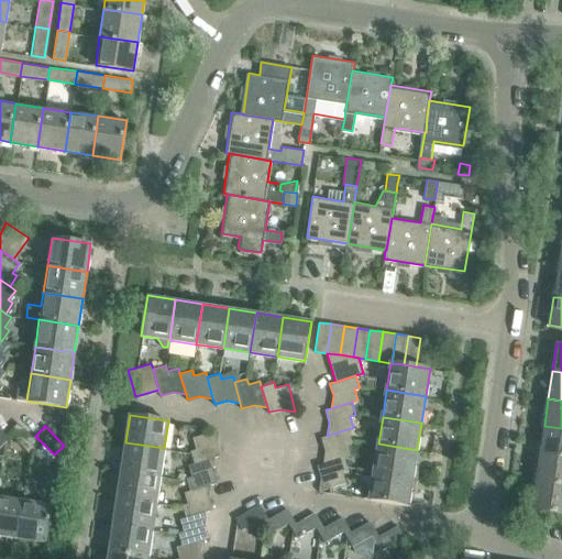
[(540,453),(561,457),(561,428),(544,426),(540,453)]
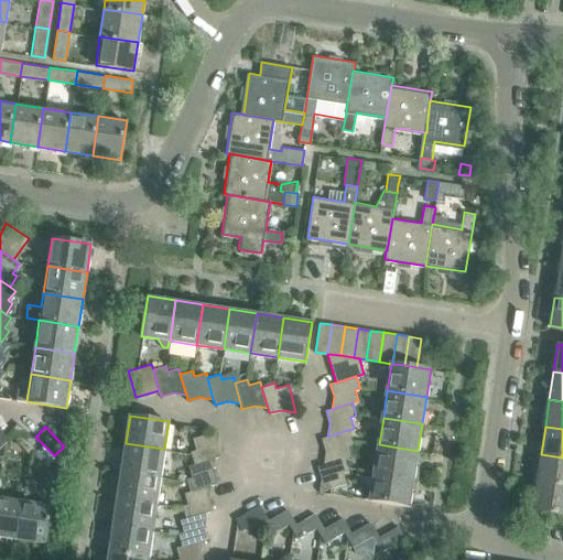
[(193,437),(196,449),(217,442),(218,429),(193,437)]
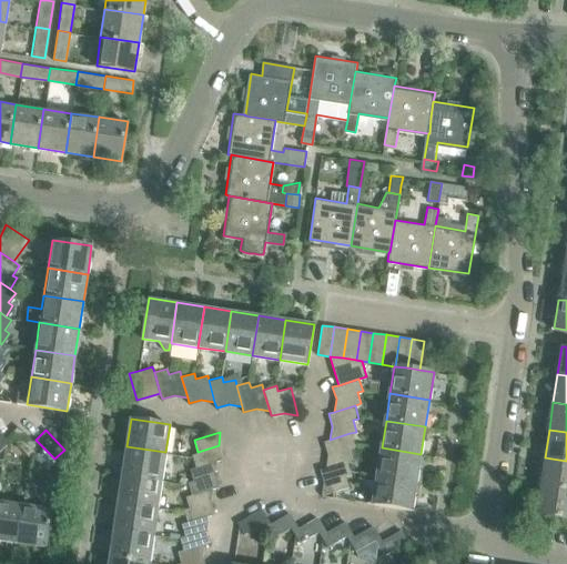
[(350,433),(330,440),(324,442),(327,454),(326,467),(346,461),(352,459),(348,447),(354,445),(350,433)]
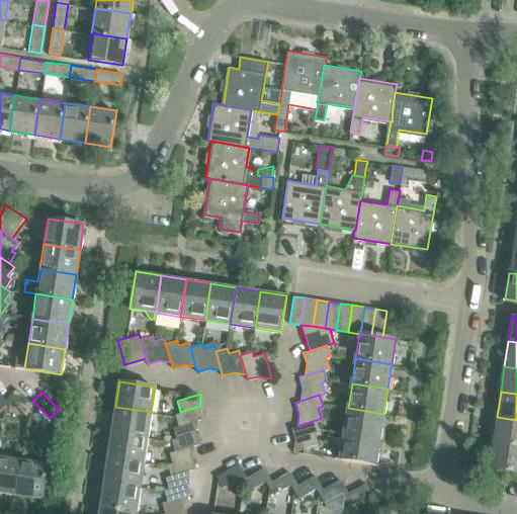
[(175,413),(178,425),(197,420),(202,418),(199,406),(180,412),(175,413)]
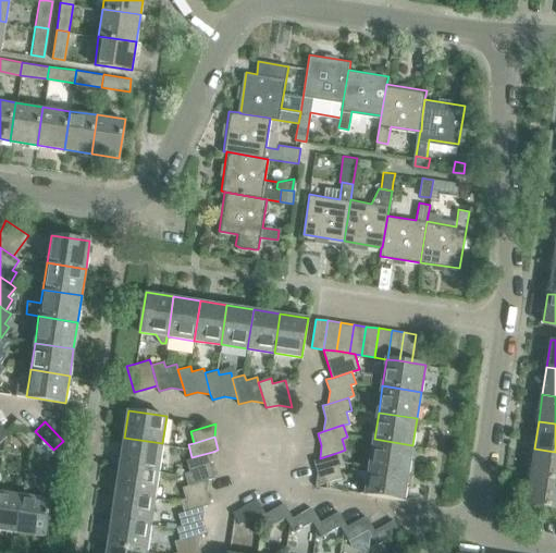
[(120,464),(158,470),(162,443),(124,438),(120,464)]
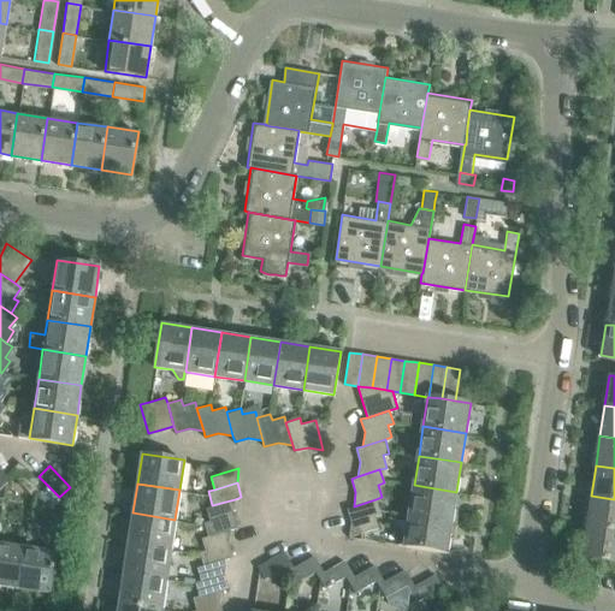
[(409,515),(453,521),(456,492),(414,485),(409,515)]
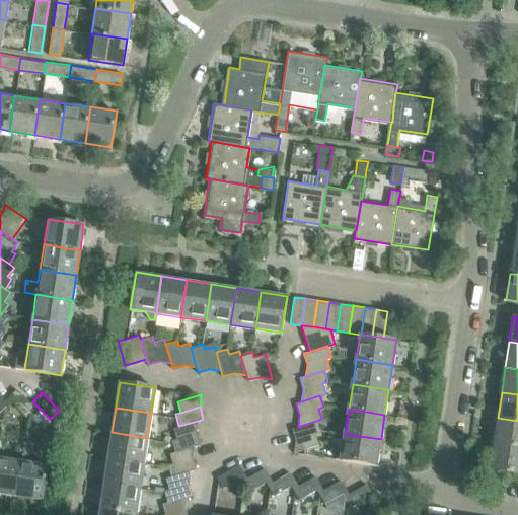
[(494,443),(517,446),(517,421),(498,418),(494,443)]
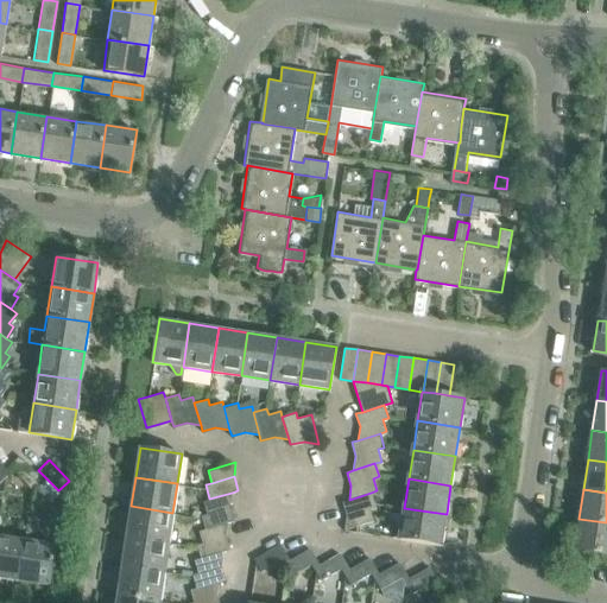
[(233,519),(229,506),(232,493),(209,499),(202,501),(206,513),(201,514),(206,527),(227,521),(233,519)]
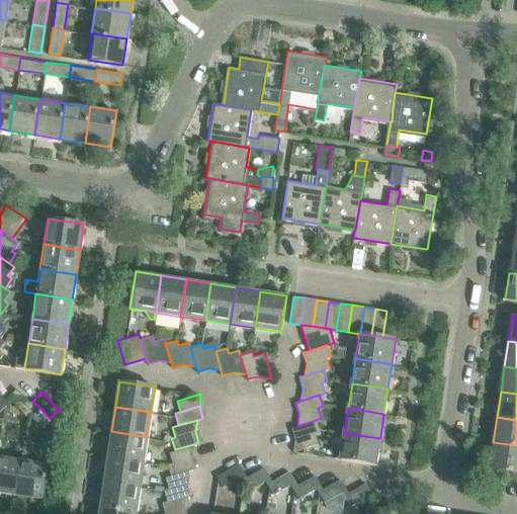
[(297,426),(291,427),(295,438),(293,451),(319,443),(315,432),(319,431),(316,420),(297,426)]
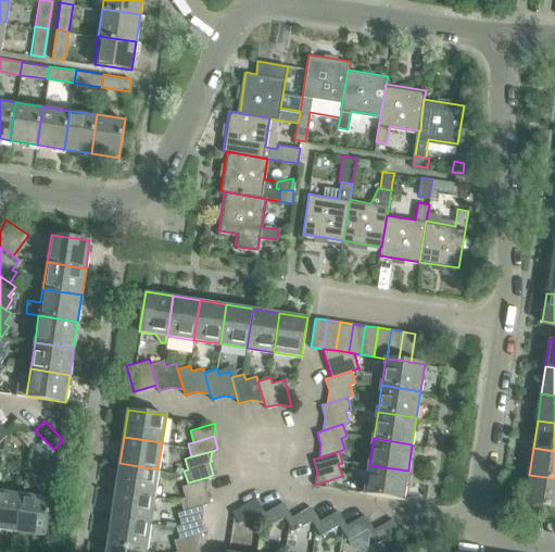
[(115,490),(154,496),(158,469),(120,463),(115,490)]
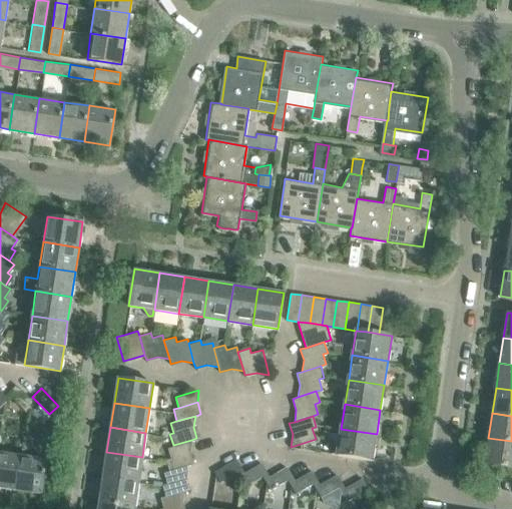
[(337,454),(373,460),(377,434),(341,429),(337,454)]
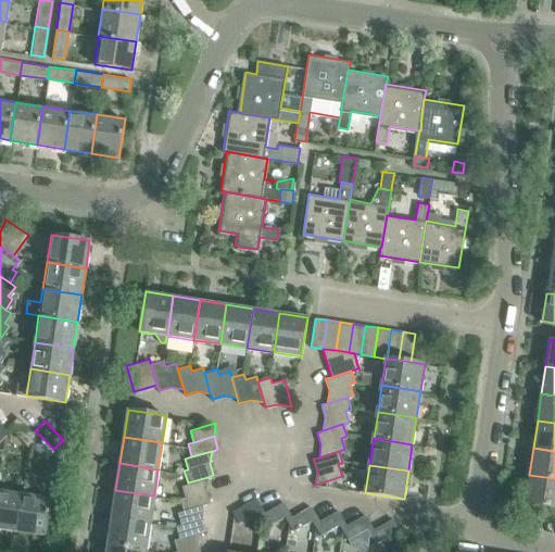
[(525,502),(554,506),(554,478),(529,475),(525,502)]
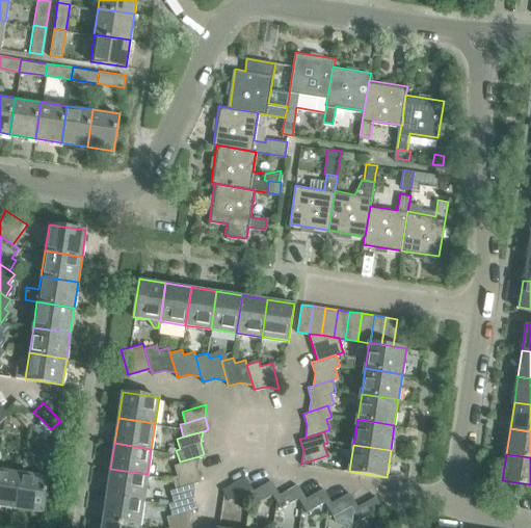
[(198,456),(180,462),(173,464),(176,475),(171,476),(176,487),(194,482),(201,480),(197,469),(198,456)]
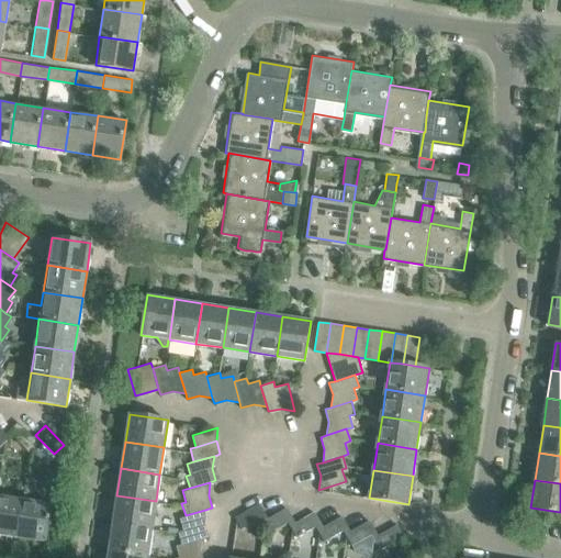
[(0,534),(18,537),(23,500),(0,495),(0,534)]
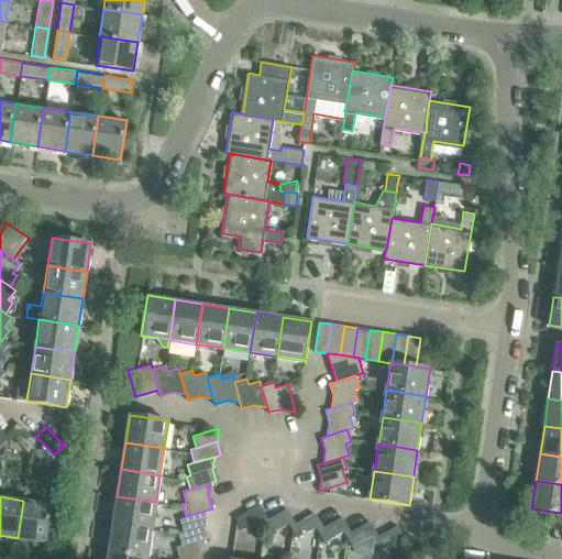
[(113,523),(152,529),(156,502),(117,496),(113,523)]
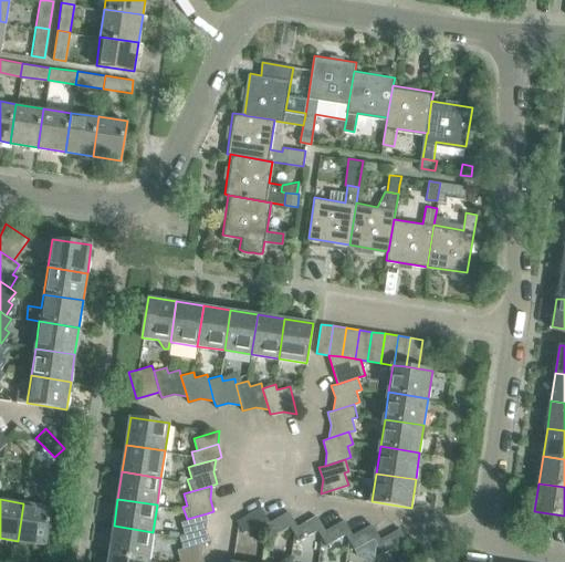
[(23,503),(18,541),(45,545),(52,508),(23,503)]
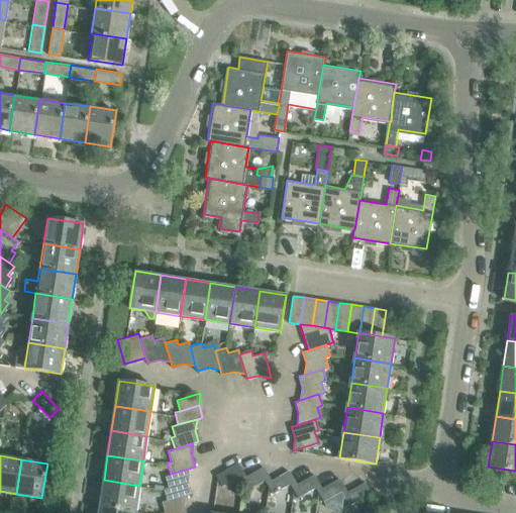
[(237,462),(215,475),(221,485),(243,473),(237,462)]
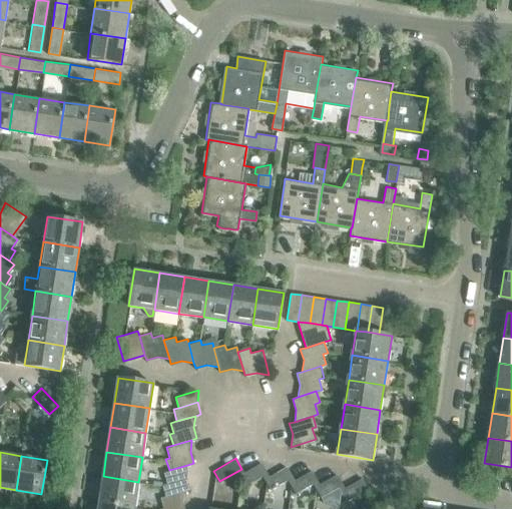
[(261,462),(238,474),(244,485),(266,472),(261,462)]
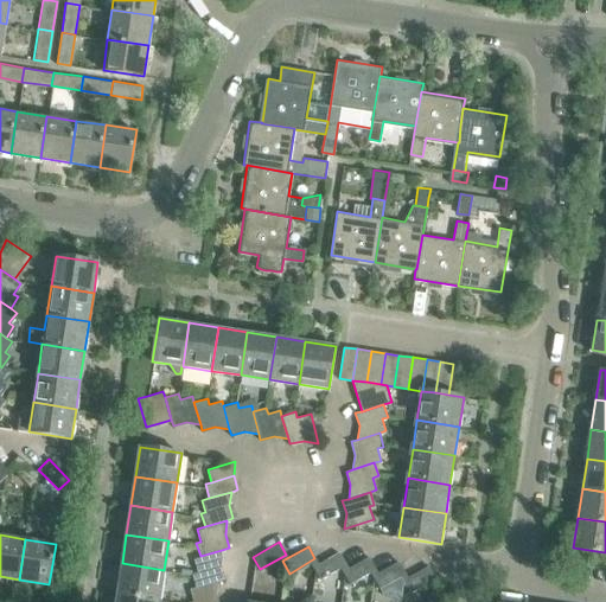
[(196,586),(217,580),(224,577),(219,563),(222,550),(201,556),(193,558),(197,570),(191,571),(196,586)]
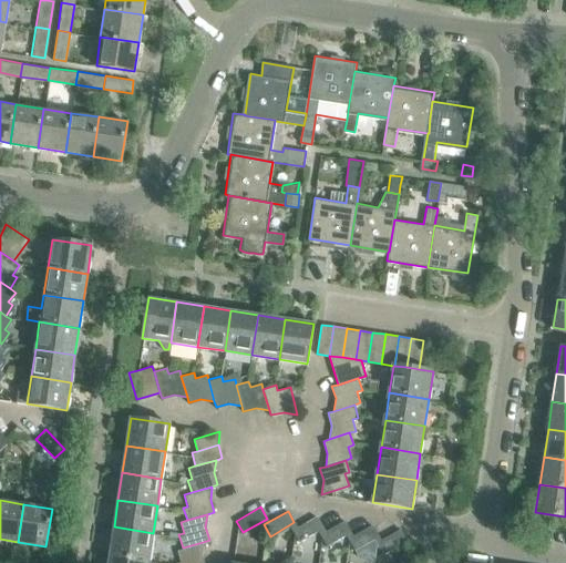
[(292,529),(299,541),(322,526),(316,515),(292,529)]
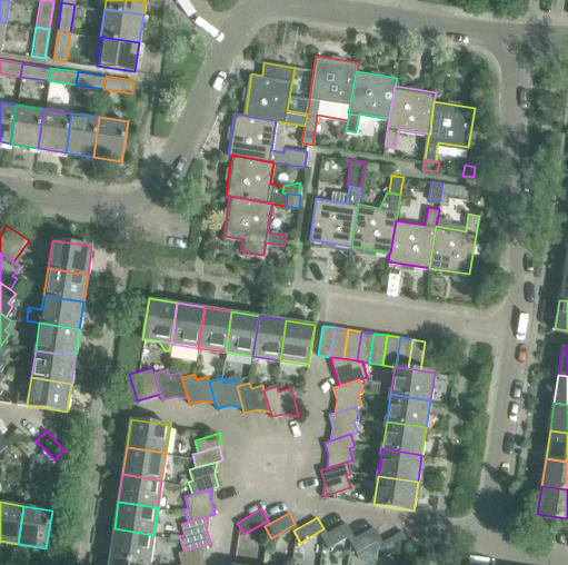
[(345,522),(321,535),(328,547),(351,533),(345,522)]
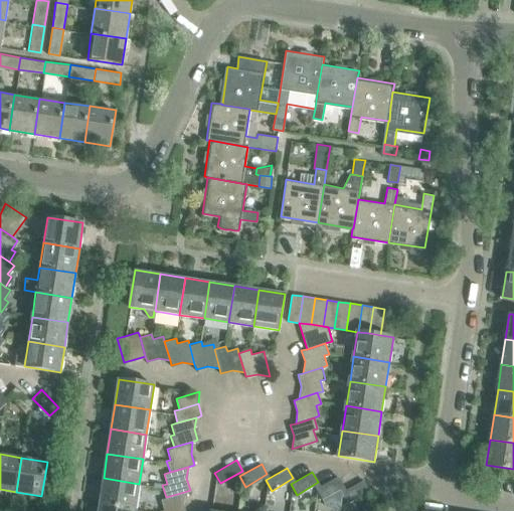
[(338,475),(316,488),(322,498),(344,486),(338,475)]
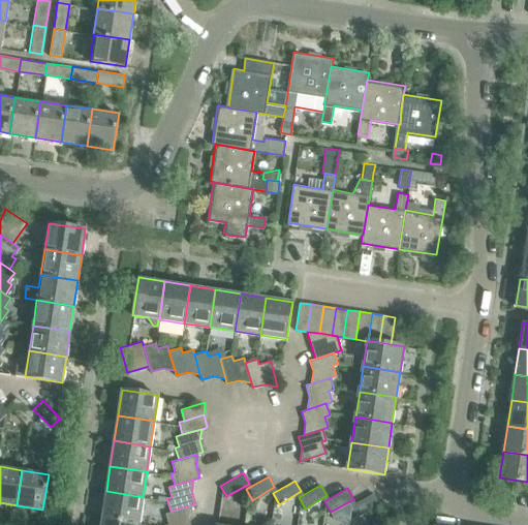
[(102,516),(138,522),(143,497),(106,491),(102,516)]
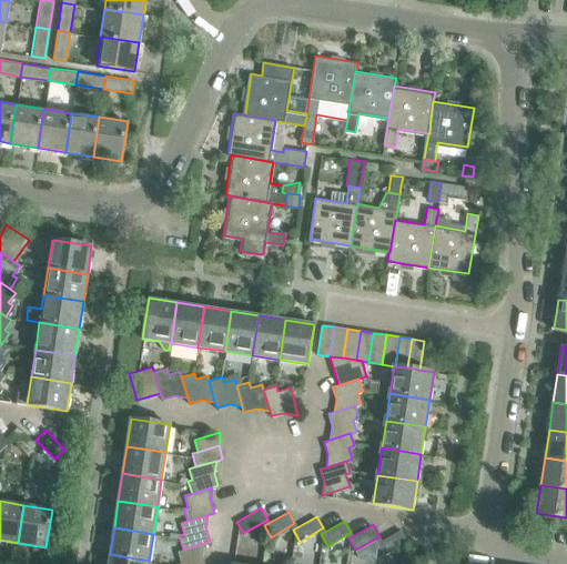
[(401,529),(376,543),(383,555),(407,541),(401,529)]
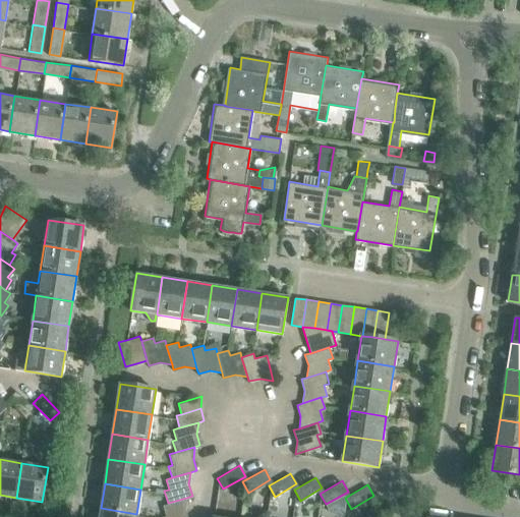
[(186,516),(184,509),(186,498),(168,503),(162,505),(166,515),(161,516),(160,516),(186,516)]
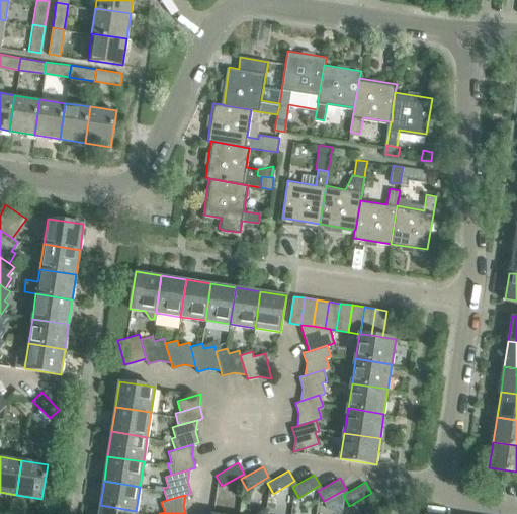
[(98,513),(135,513),(136,511),(100,505),(98,513)]
